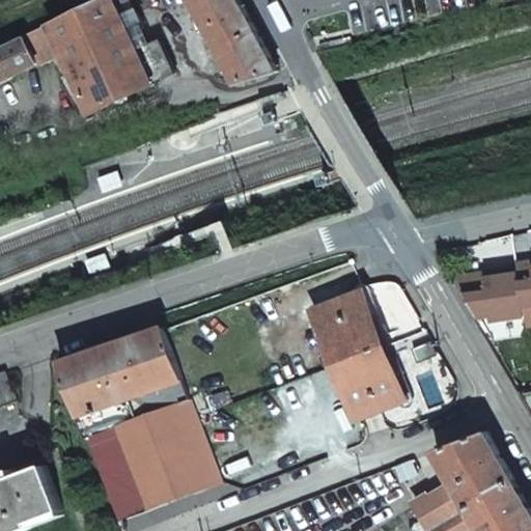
[(139,28),(142,20),(133,0),(99,0),(23,36),(34,61),(34,63),(65,48),(75,67),(62,74),(79,109),(92,104),(95,109),(174,71),(160,38),(138,49),(130,32),(139,28)]
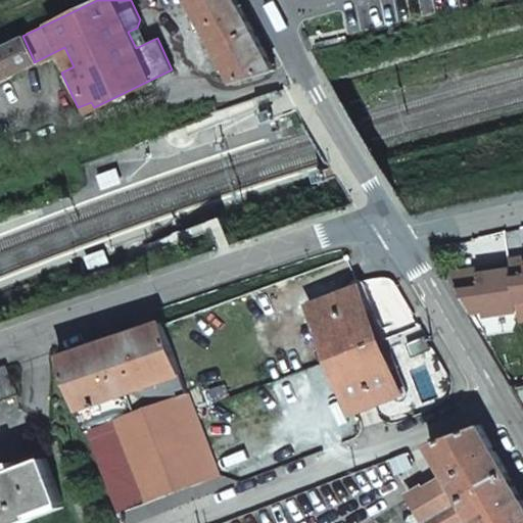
[(193,0),(237,79),(277,68),(238,0),(193,0)]
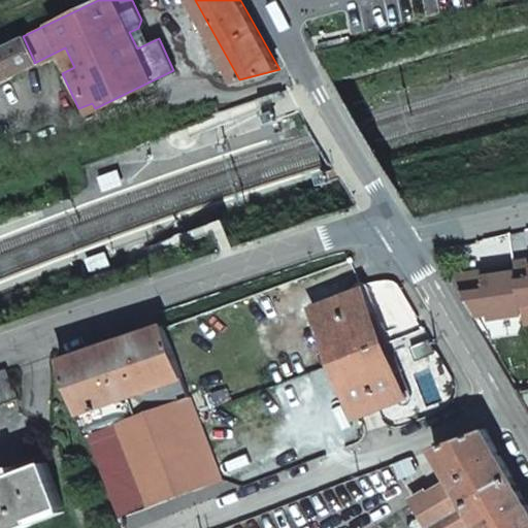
[(34,61),(23,36),(0,46),(0,78),(34,63),(34,61)]
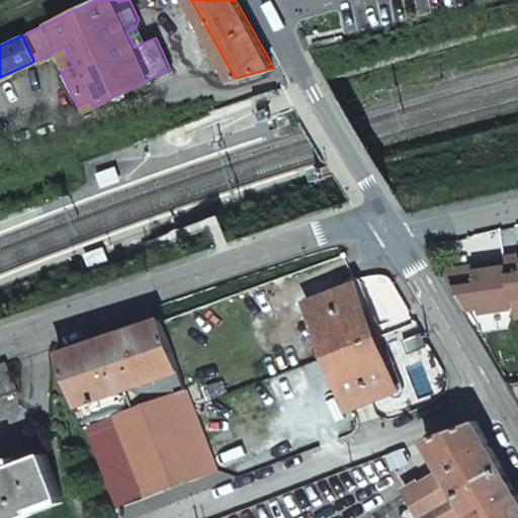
[(291,86),(264,96),(266,103),(294,93),(291,86)]
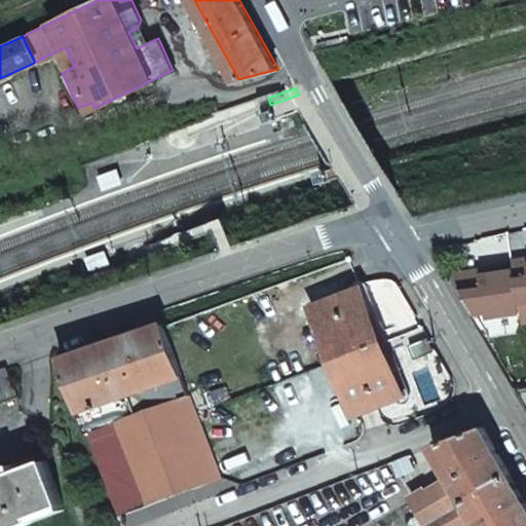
[(117,167),(97,175),(103,191),(123,184),(117,167)]
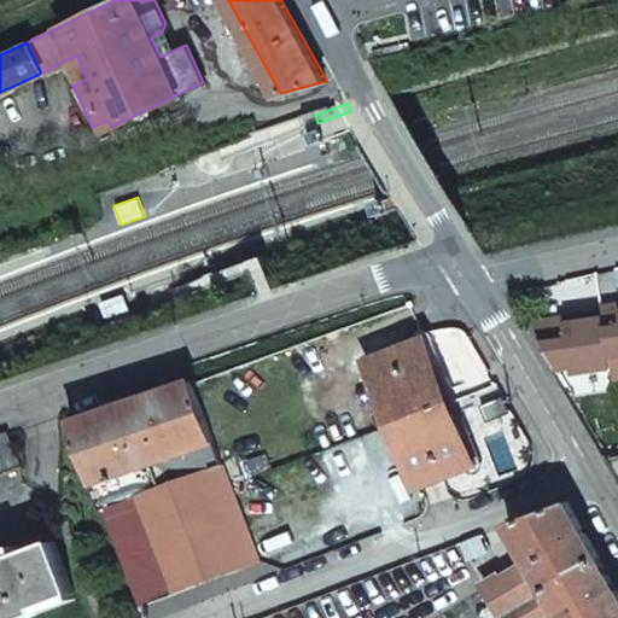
[(122,295),(98,303),(105,322),(129,314),(122,295)]
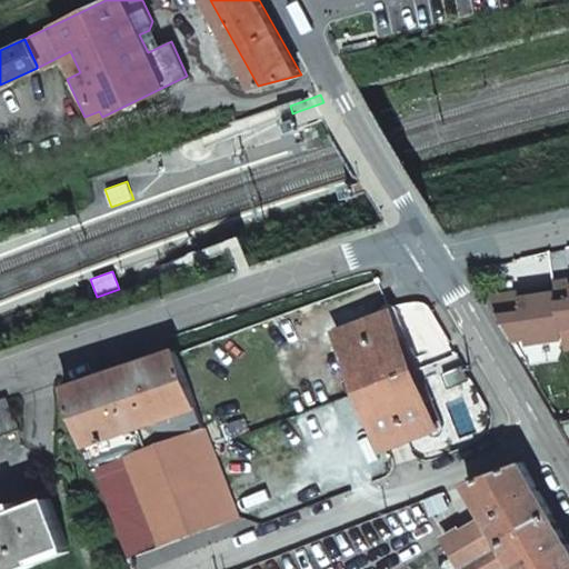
[(568,282),(553,286),(553,289),(555,291),(568,288),(568,282)]
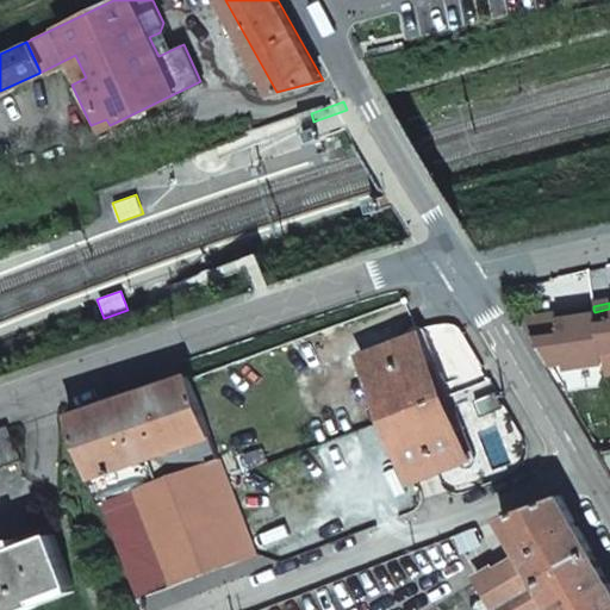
[(609,309),(595,312),(601,355),(609,354),(609,309)]
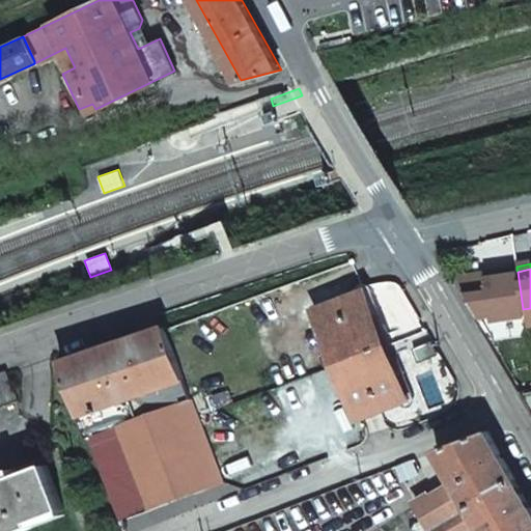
[(494,279),(455,284),(476,319),(488,318),(490,324),(524,319),(523,309),(518,272),(516,270),(493,274),(494,279)]
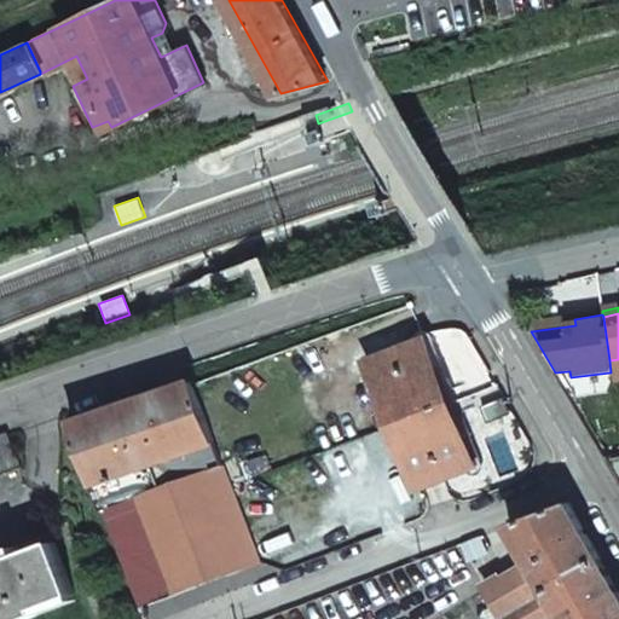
[(574,319),(527,325),(531,331),(576,325),(574,319)]
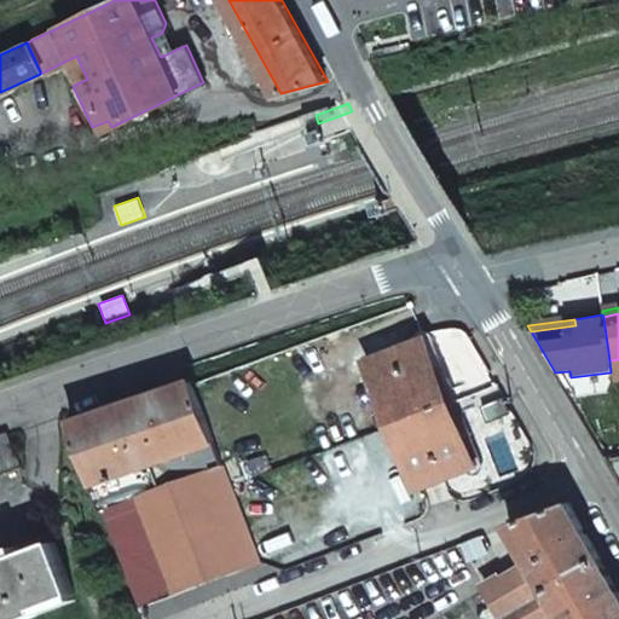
[(392,426),(449,404),(424,340),(368,362),(392,426)]
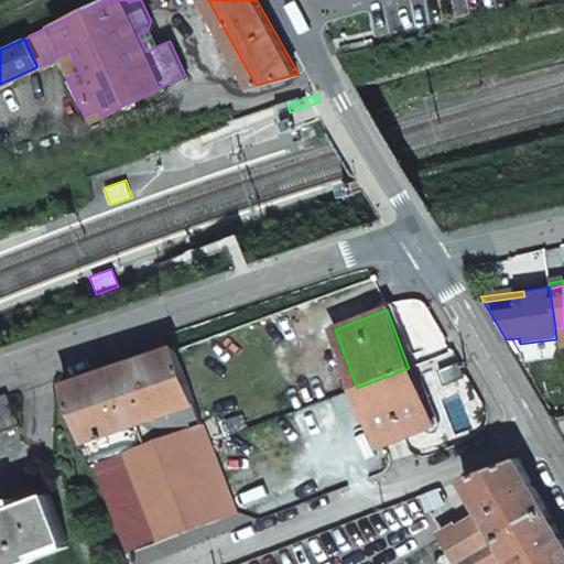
[(116,434),(195,404),(175,349),(96,379),(116,434)]
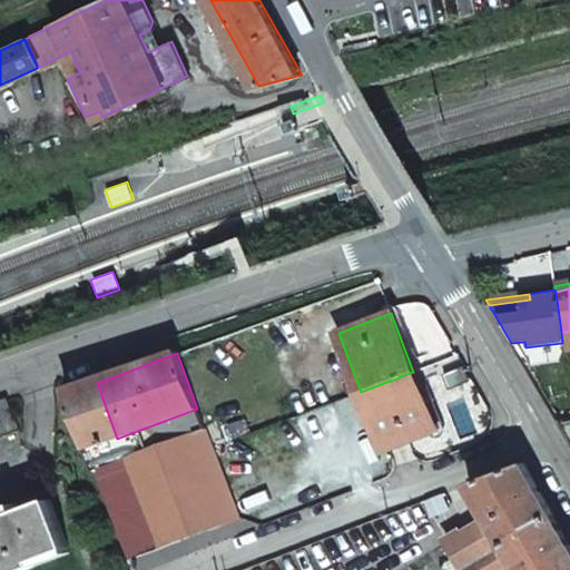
[(413,372),(361,392),(383,450),(436,430),(413,372)]
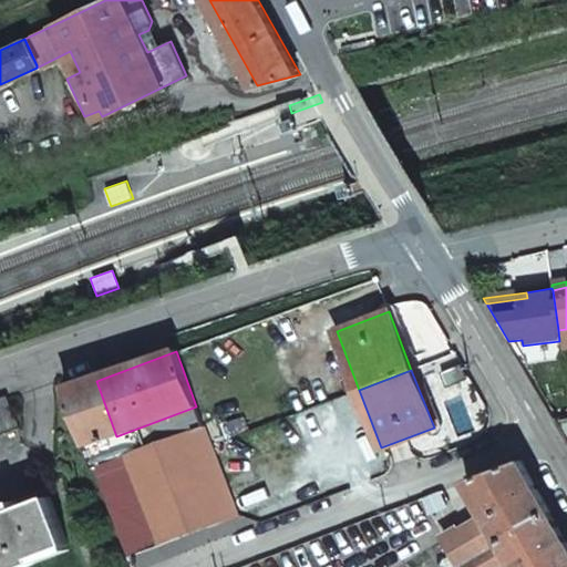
[(116,436),(96,381),(65,393),(85,449),(116,436)]
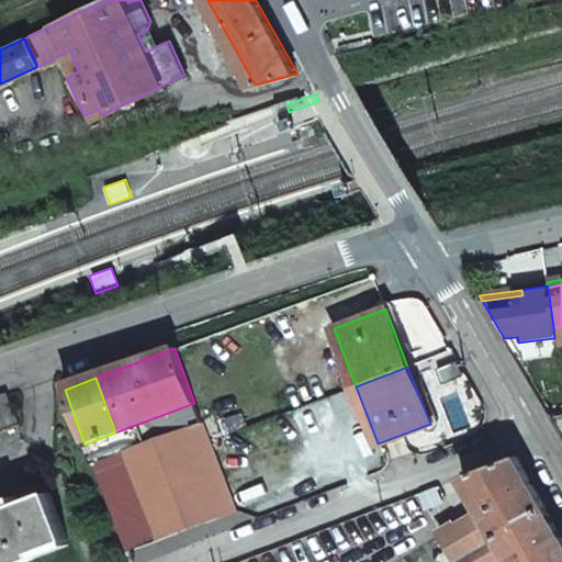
[(0,431),(22,424),(10,393),(0,397),(0,431)]
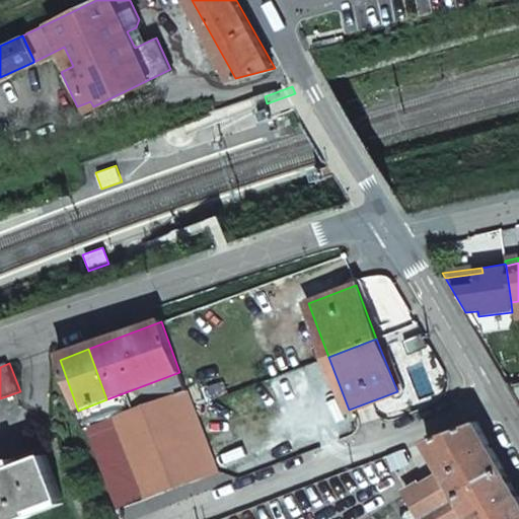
[(179,372),(106,399),(144,500),(144,501),(217,471),(194,408),(187,390),(179,372)]
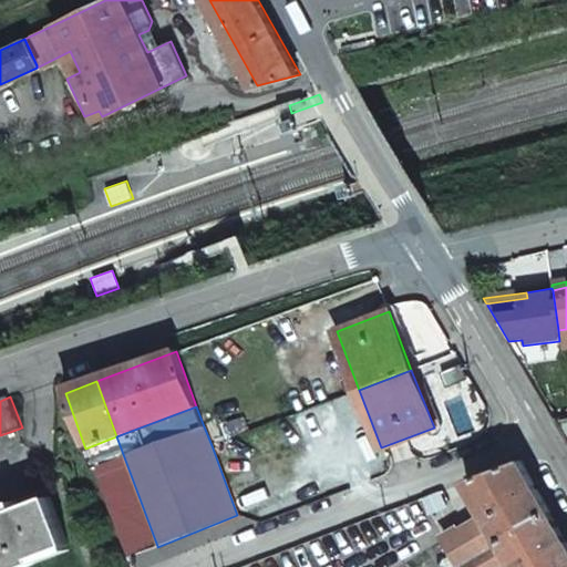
[(157,546),(116,436),(85,449),(94,473),(99,472),(127,557),(157,546)]
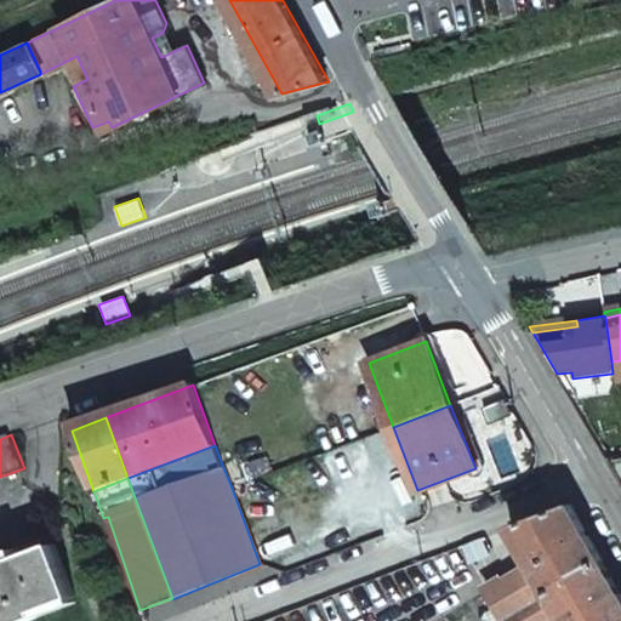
[(603,560),(576,514),(570,505),(511,527),(535,567),(506,579),(485,591),(502,620),(603,560)]
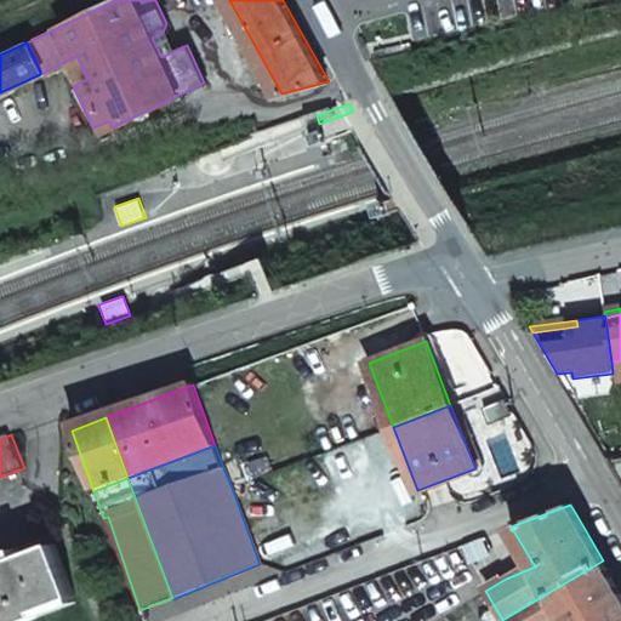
[(468,562),(489,553),(480,539),(463,545),(468,562)]
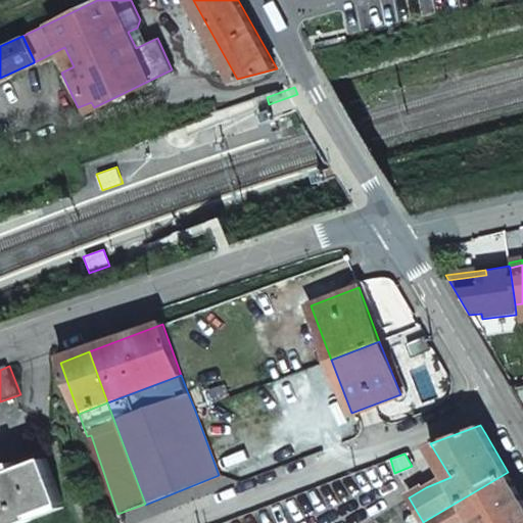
[(0,522),(19,522),(32,519),(30,514),(61,503),(45,458),(14,470),(11,463),(0,466),(0,522)]
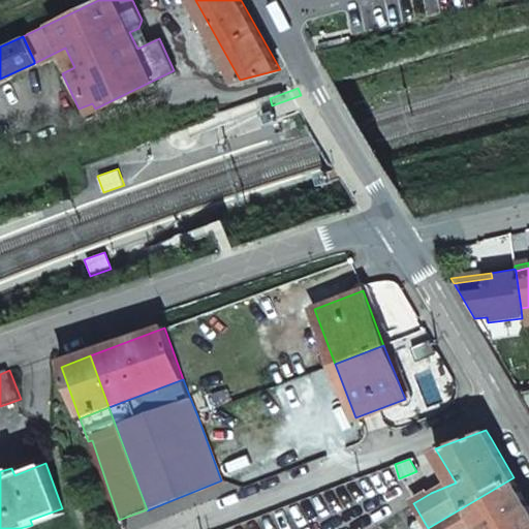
[(514,477),(428,528),(464,528),(476,522),(480,528),(528,528),(528,505),(528,503),(514,477)]
